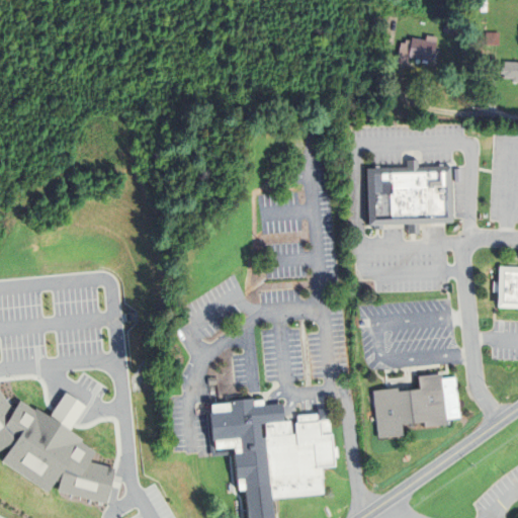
[(398,63),(433,69),(438,39),(426,37),(426,42),(401,38),(398,63)]
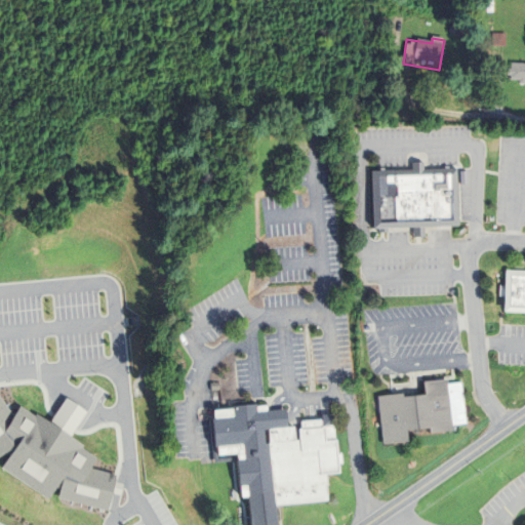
[(524,81),(524,65),(509,65),(509,82),(524,81)]
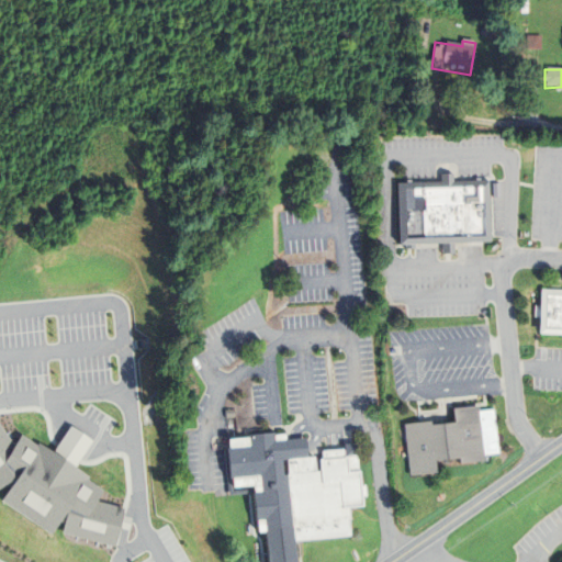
[(401,246),(398,182),(441,181),(441,176),(454,176),(454,181),(490,180),(492,243),(456,244),(456,255),(444,255),(442,245),(416,245),(416,248),(407,248),(407,246),(401,246)]
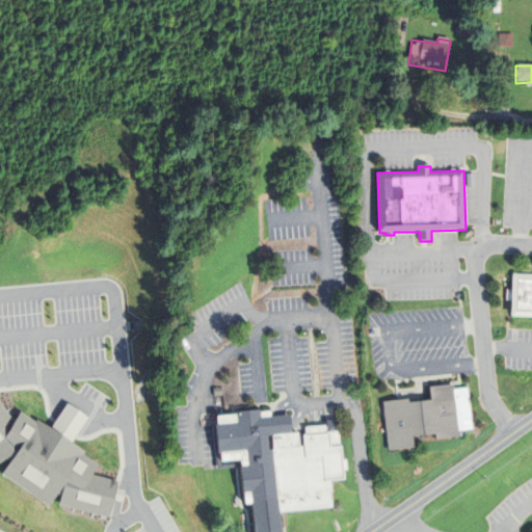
[(531,315),(512,315),(513,300),(507,300),(507,289),(513,290),(514,273),(531,273),(531,315)]
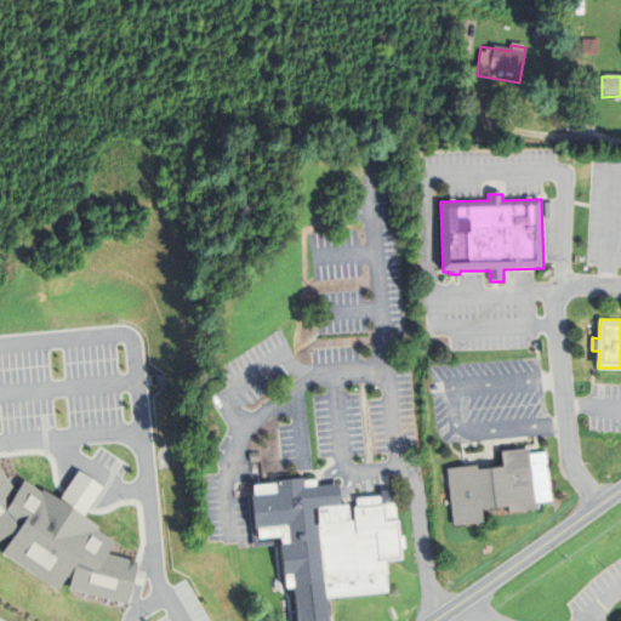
[(451,524),(444,467),(476,463),(476,468),(501,465),(500,450),(528,448),(528,453),(543,451),(550,500),(533,502),(533,507),(507,511),(506,505),(482,507),(483,520),(451,524)]
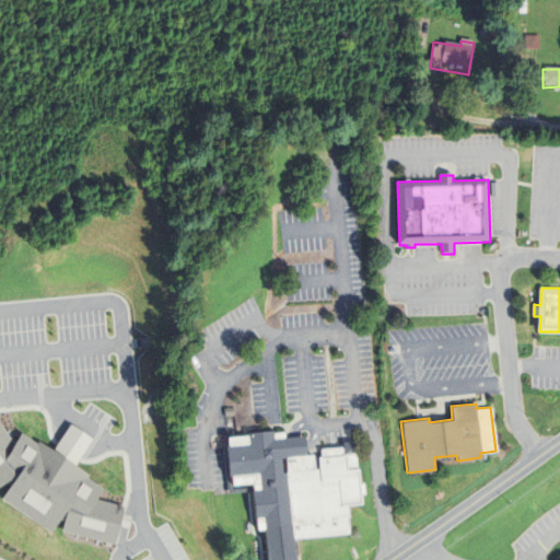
[(72,424),(94,439),(86,450),(77,465),(90,474),(88,477),(104,488),(97,499),(126,508),(116,546),(62,531),(65,522),(60,518),(50,533),(1,500),(11,485),(8,482),(0,488),(0,421),(16,444),(23,433),(38,443),(41,441),(55,451),(65,435),(72,424)]
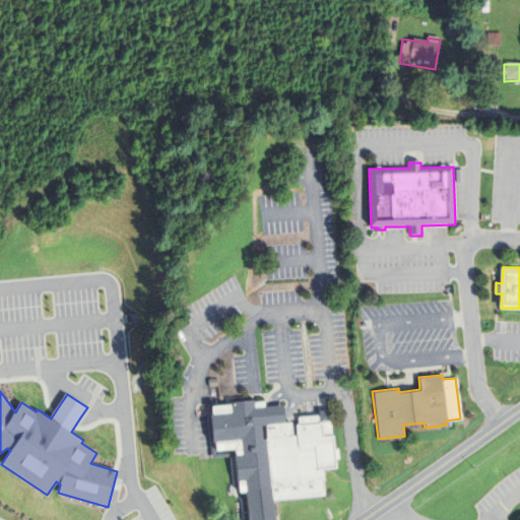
[(247,519),(244,482),(237,483),(235,457),(212,459),(208,407),(233,405),(233,401),(256,399),(257,401),(267,400),(267,406),(286,404),(287,423),(295,421),(295,424),(301,423),(300,416),(321,414),(321,410),(332,409),(335,435),(336,435),(337,448),(340,448),(341,459),(337,459),(338,468),(326,469),(327,480),(324,481),(326,496),(271,501),(272,519),(247,519)]
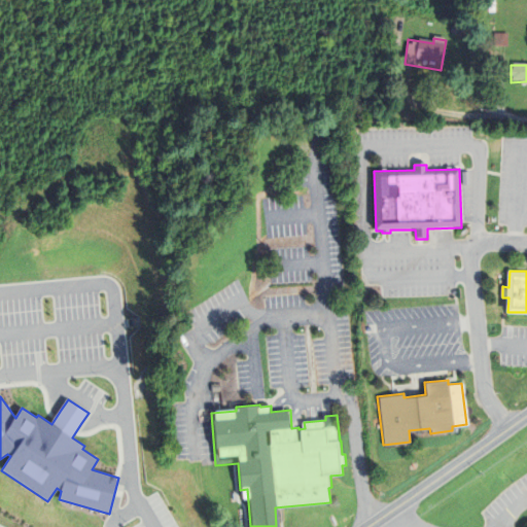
[(123,498),(110,494),(113,483),(126,486),(123,498)]
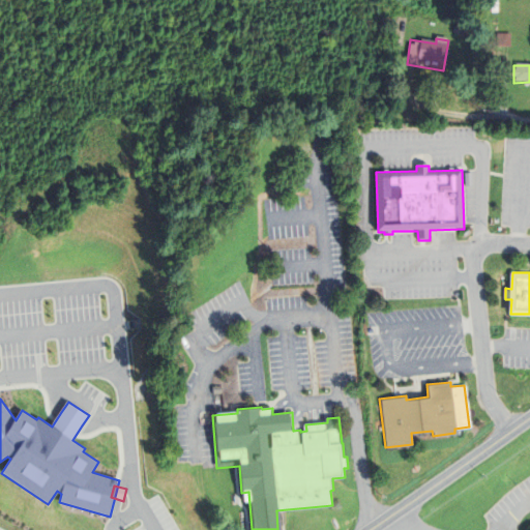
[(126,529),(151,529),(141,517),(126,529)]
